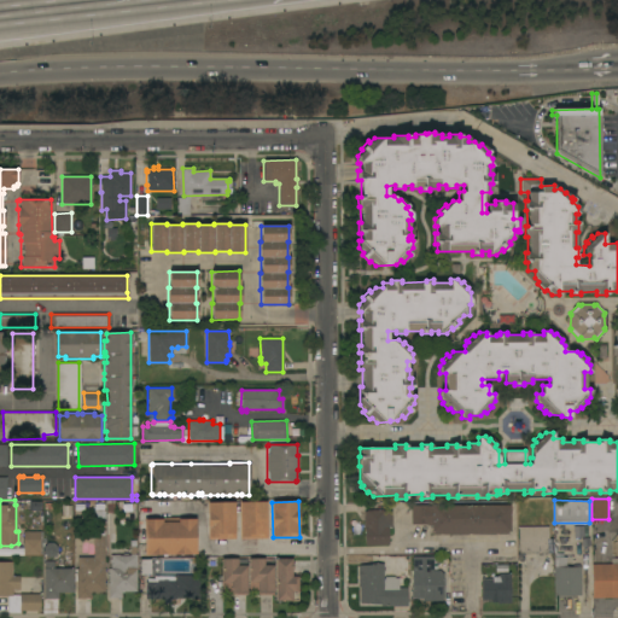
[(208,502),(234,502),(235,538),(209,538),(208,502)]
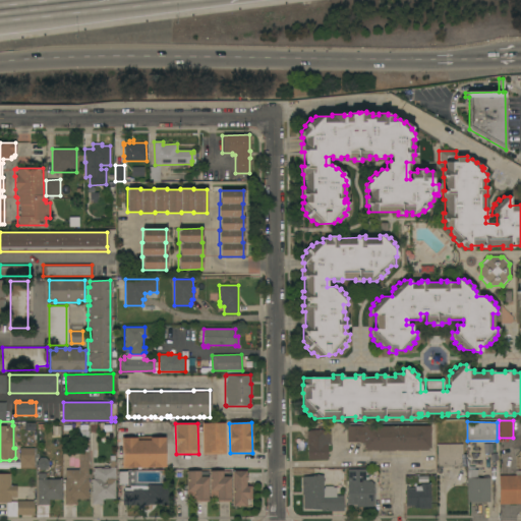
[(201,423),(225,423),(226,454),(203,455),(201,423)]
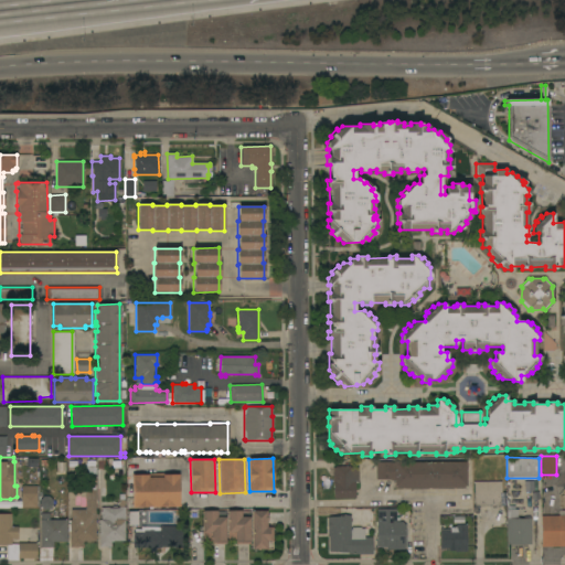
[(396,487),(394,487),(394,480),(391,480),(391,479),(375,479),(375,462),(466,462),(466,486),(464,486),(464,488),(396,488),(396,487)]
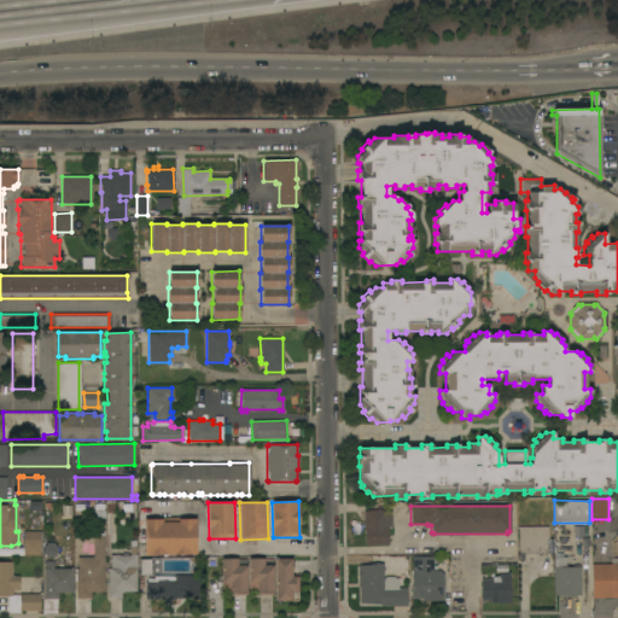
[(363,511),(367,511),(384,509),(384,511),(391,511),(392,528),(388,528),(389,544),(365,546),(363,511)]
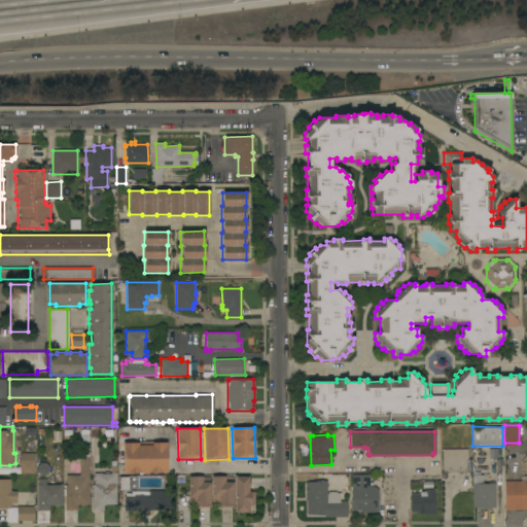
[(123,473),(123,443),(138,443),(138,445),(151,445),(151,443),(167,443),(167,472),(123,473)]
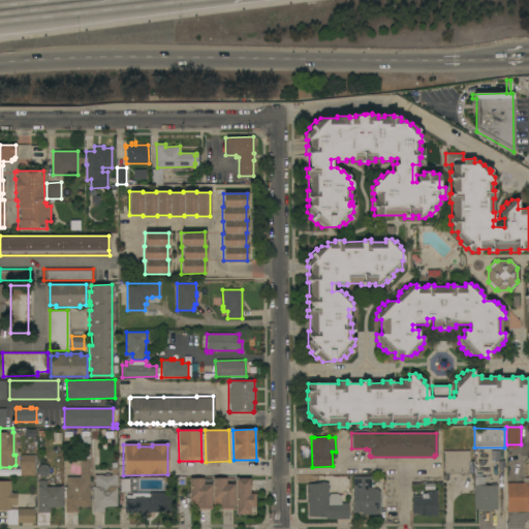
[(469,450),(469,461),(468,461),(468,473),(443,473),(443,452),(469,450)]
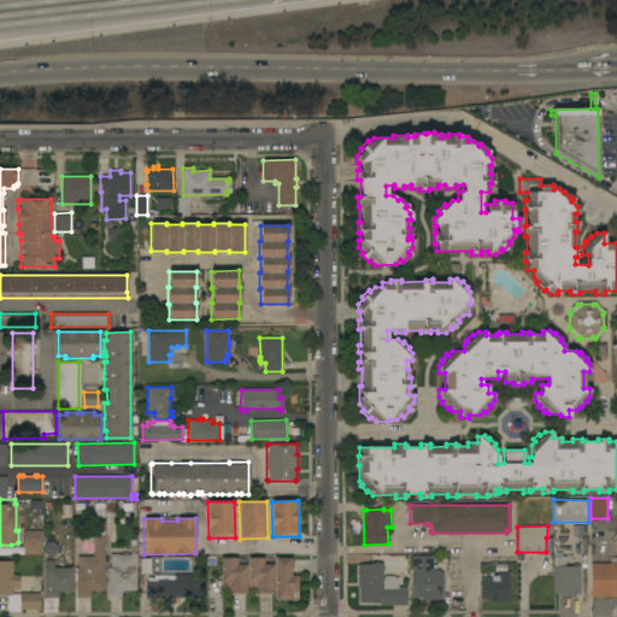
[(42,554),(23,554),(23,530),(42,530),(42,554)]
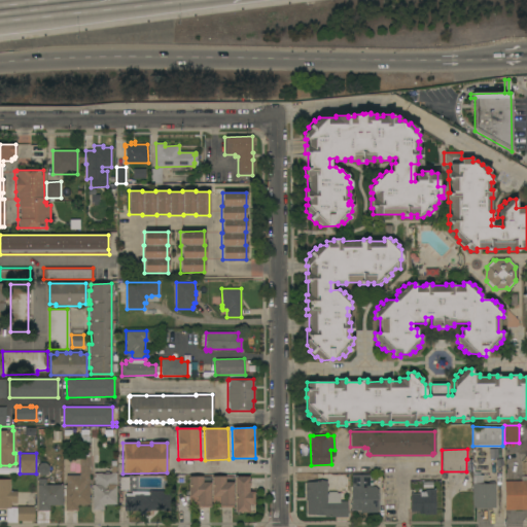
[(76,504),(76,511),(65,511),(65,485),(66,485),(66,476),(79,475),(79,457),(89,457),(90,504),(76,504)]
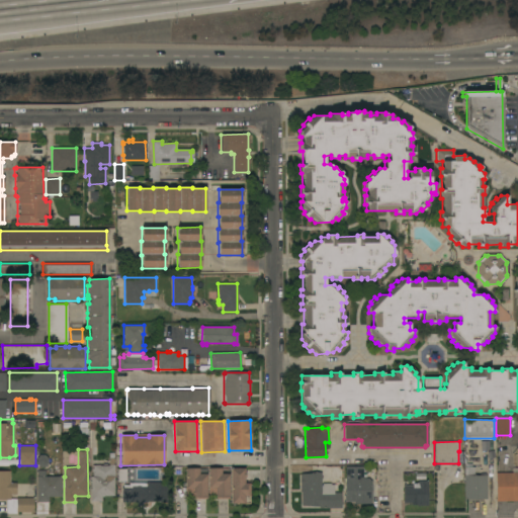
[(50,465),(47,467),(46,466),(45,467),(39,467),(36,463),(36,458),(39,454),(45,455),(48,458),(48,463),(50,465)]
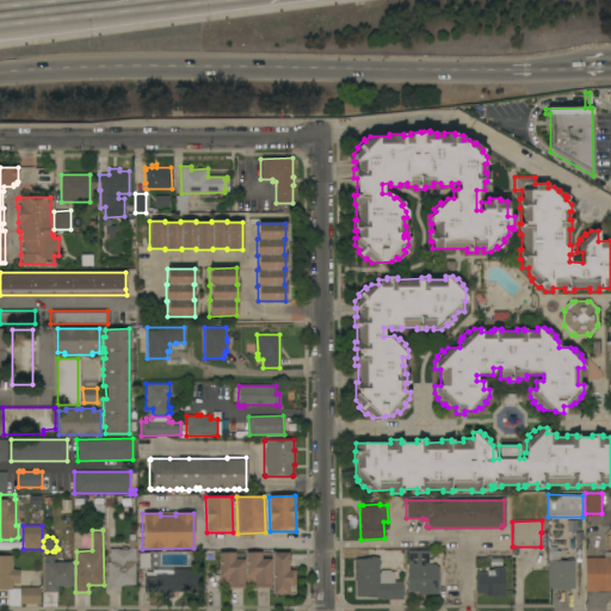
[(106,562),(110,562),(110,556),(109,556),(109,553),(110,553),(110,548),(128,548),(128,541),(134,539),(134,548),(135,548),(135,562),(135,585),(119,585),(121,591),(107,592),(106,562)]
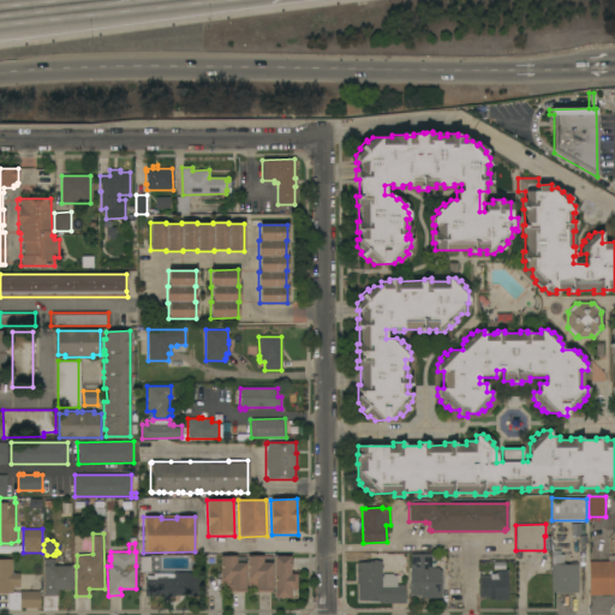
[(551,565),(551,551),(560,551),(560,554),(563,554),(563,565),(569,565),(569,562),(577,562),(577,565),(578,565),(578,592),(551,593),(550,565),(551,565)]
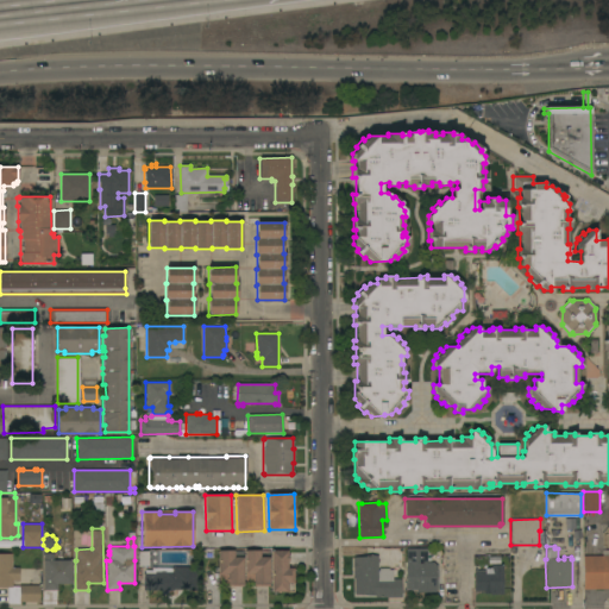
[(427,548),(427,556),(428,556),(428,559),(427,559),(427,563),(433,563),(437,566),(437,589),(435,590),(435,592),(415,592),(415,590),(406,590),(406,570),(406,548),(427,548)]
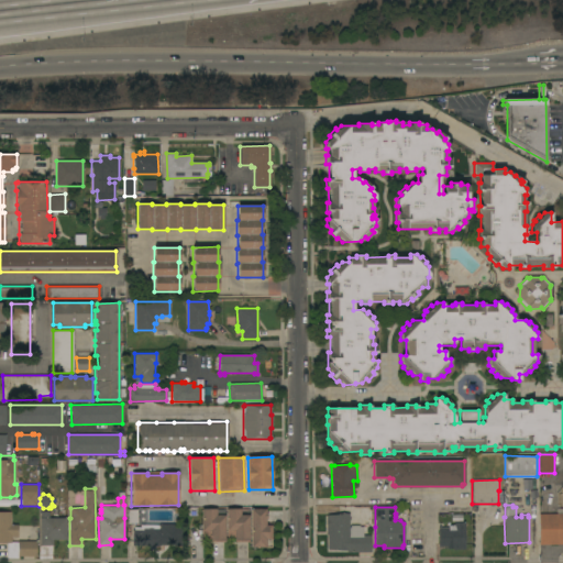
[(562,544),(539,544),(539,514),(556,514),(556,508),(562,508),(562,544)]
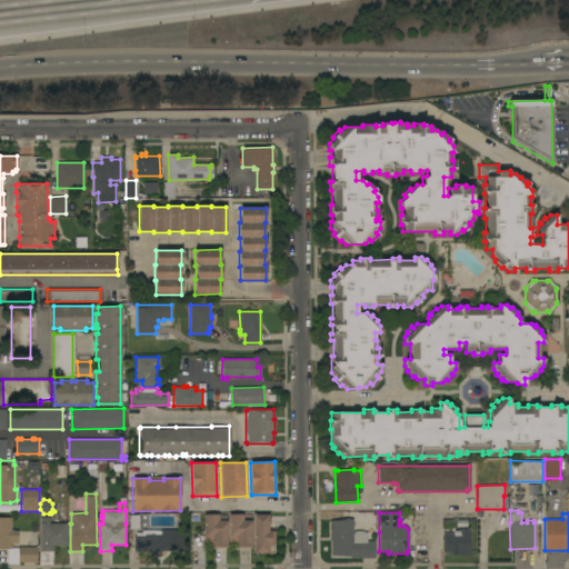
[(129,528),(129,515),(138,515),(138,528),(129,528)]
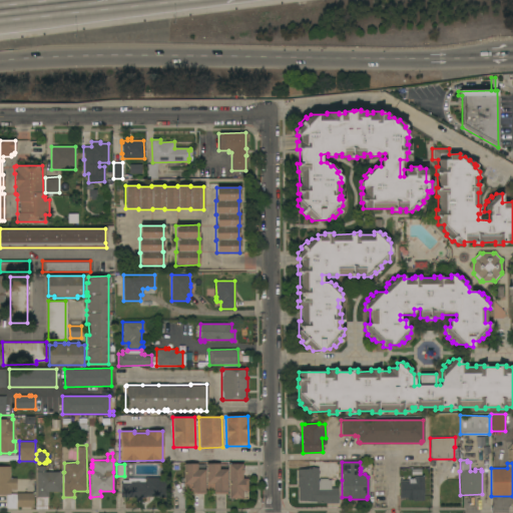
[(204,494),(191,494),(191,493),(191,492),(191,491),(183,491),(183,464),(196,464),(196,469),(204,469),(204,494)]
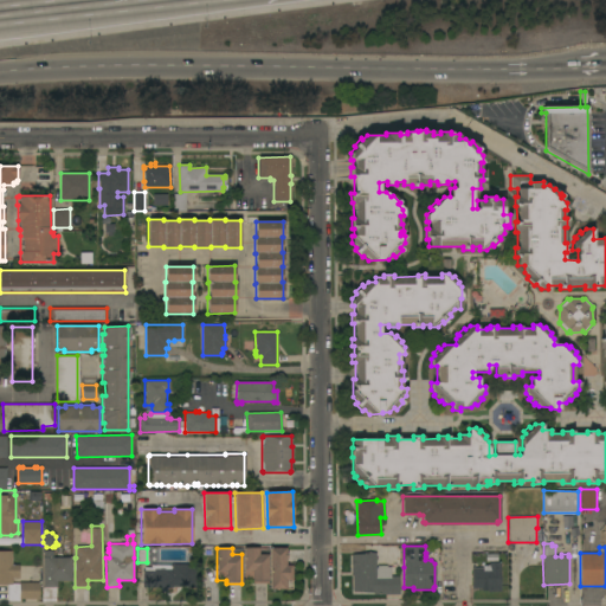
[(258,554),(268,554),(268,584),(252,584),(252,581),(252,580),(244,580),(244,548),(258,548),(258,554)]
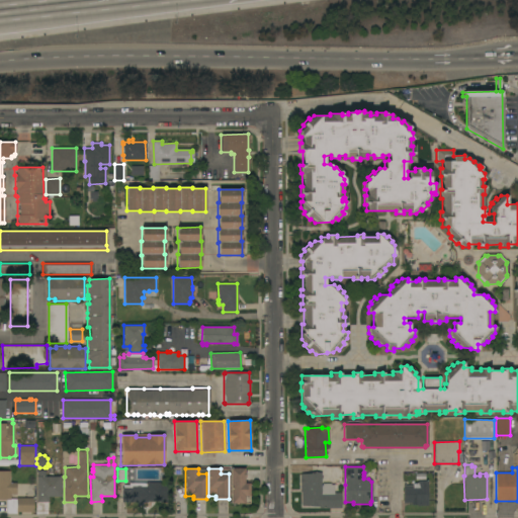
[(244,468),(244,472),(245,472),(245,478),(244,478),(244,484),(250,484),(250,496),(245,496),(245,503),(245,504),(231,504),(231,468),(244,468)]
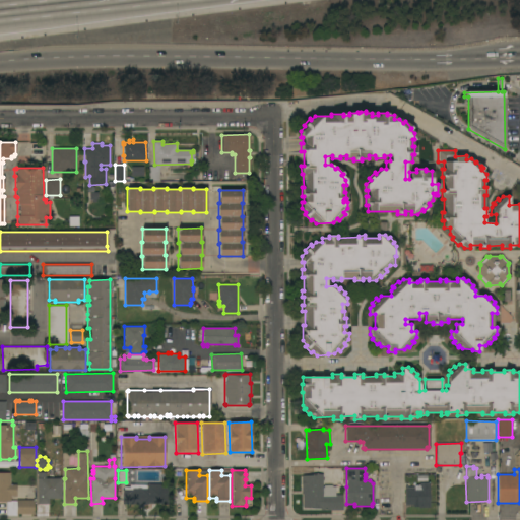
[(0,472),(10,472),(10,484),(16,484),(16,496),(10,496),(10,501),(16,501),(16,500),(34,500),(34,514),(16,514),(16,516),(6,516),(6,502),(0,502),(0,472)]
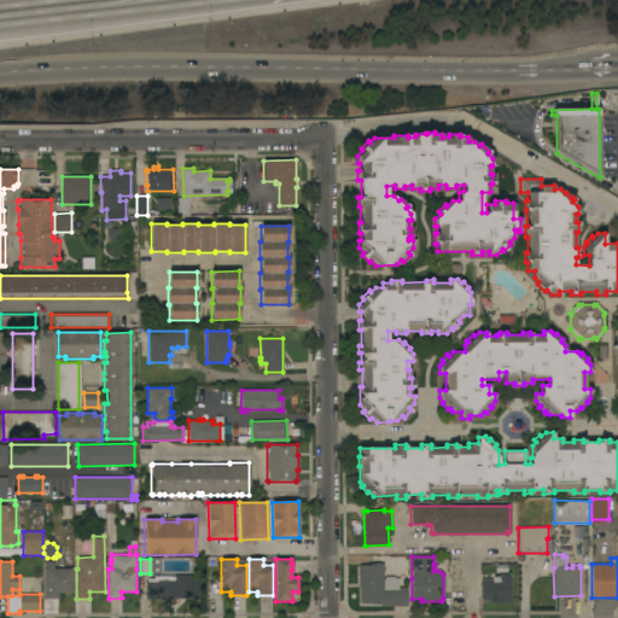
[(44,569),(45,569),(45,561),(53,561),(53,569),(73,569),(73,593),(58,593),(58,599),(44,600),(44,569)]
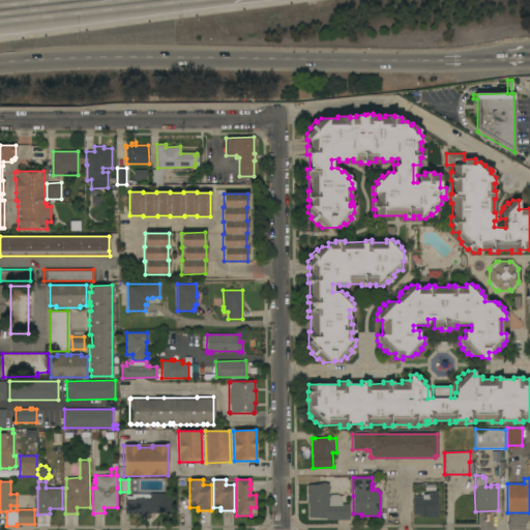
[(326,518),(318,519),(318,517),(308,517),(307,514),(306,514),(306,510),(307,510),(307,498),(307,489),(307,484),(319,484),(319,483),(328,483),(328,496),(329,496),(329,495),(337,495),(337,496),(342,496),(342,504),(349,504),(349,520),(326,520),(326,518)]
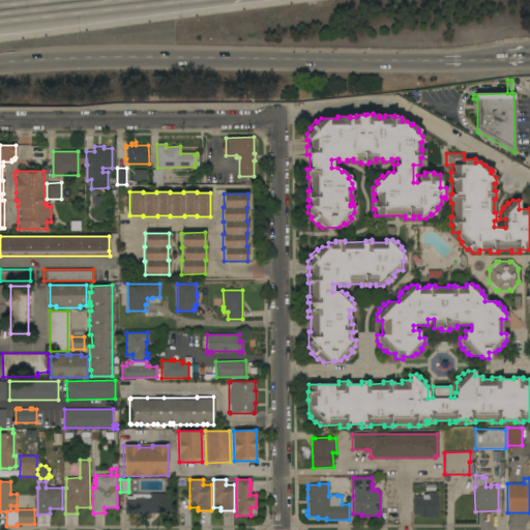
[(438,518),(427,518),(427,517),(421,517),(421,514),(413,514),(413,497),(422,497),(422,495),(428,495),(428,492),(438,492),(438,518)]
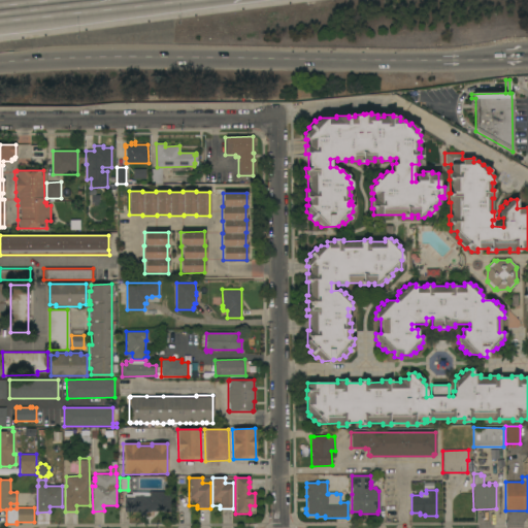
[(124,512),(124,497),(126,497),(126,494),(131,494),(131,492),(150,492),(170,492),(170,512),(159,512),(150,512),(124,512)]
